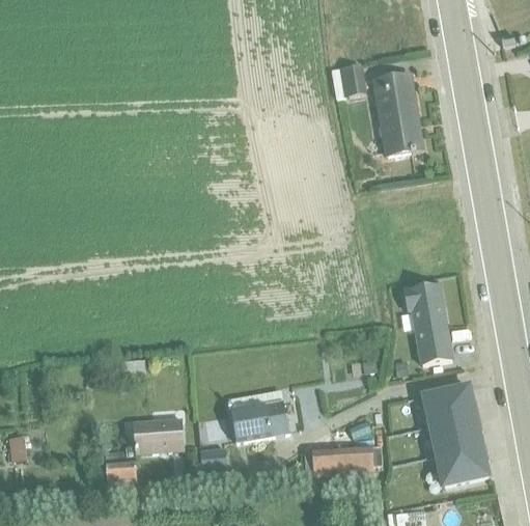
[(333,70),(332,70),(335,100),(338,99),(367,93),(362,65),(342,68),(340,68),(333,70)]
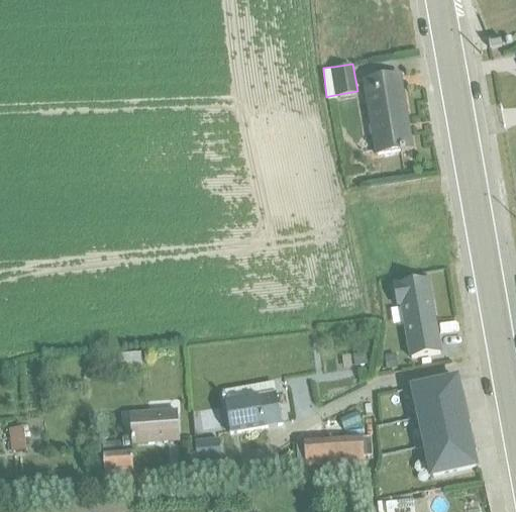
[(399,72),(362,78),(375,151),(412,145),(399,72)]
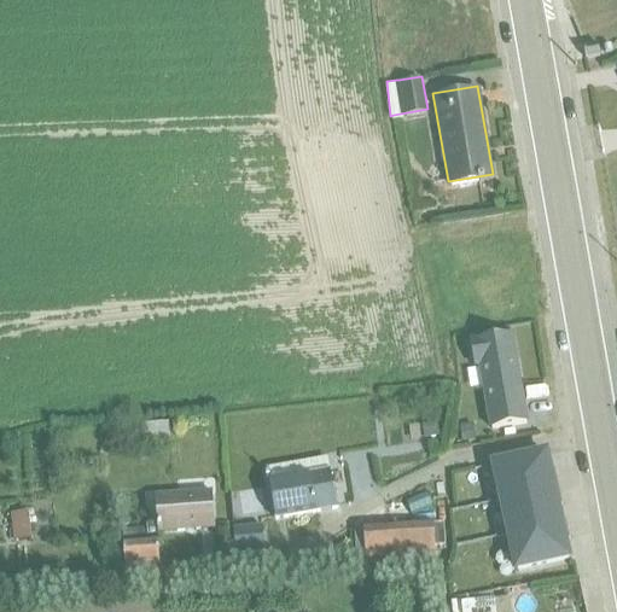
[(489,334),(470,338),(475,365),(481,363),(490,425),(527,419),(511,331),(499,332),(489,334)]
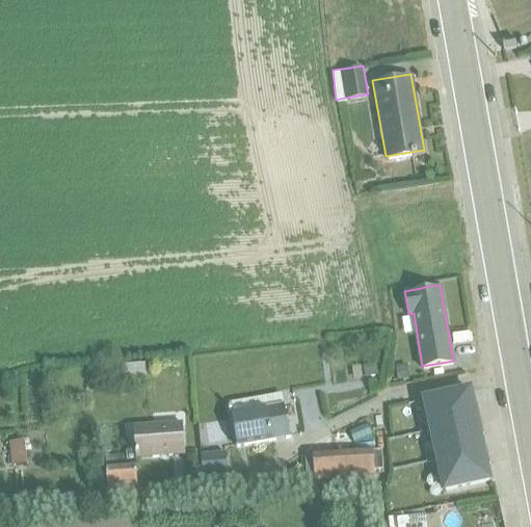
[(144,360),(118,362),(120,375),(145,373),(144,360)]
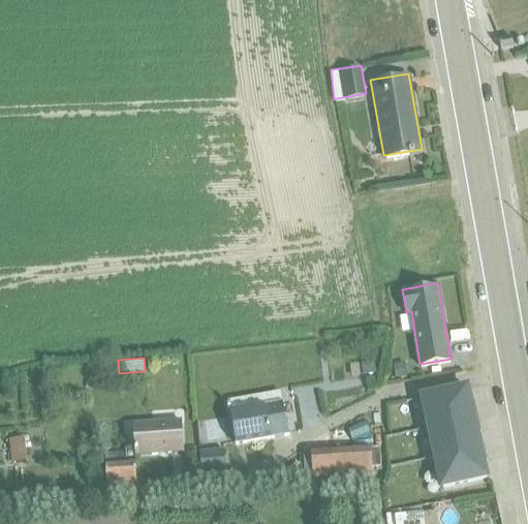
[(429,425),(477,414),(474,399),(470,400),(467,384),(423,395),(429,425)]
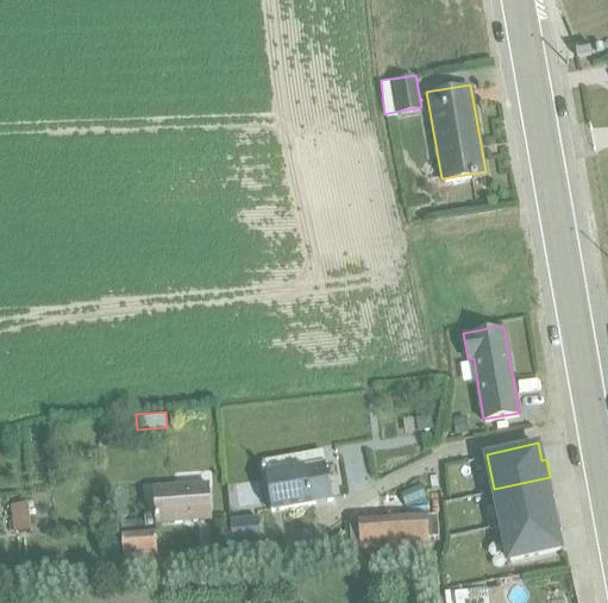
[(265,460),(262,462),(262,466),(264,466),(271,507),(332,496),(323,446),(264,458),(265,460)]
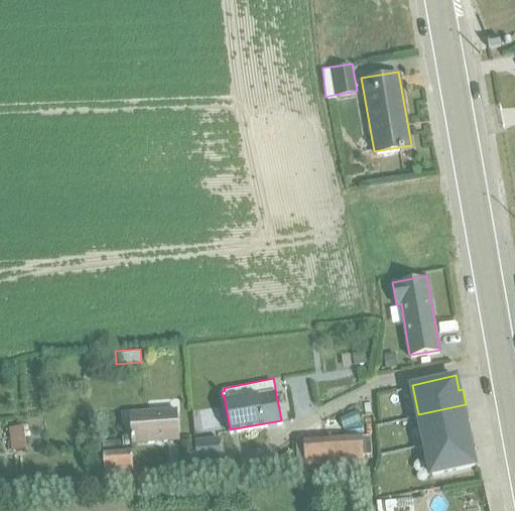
[(196,403),(200,424),(225,420),(222,399),(196,403)]
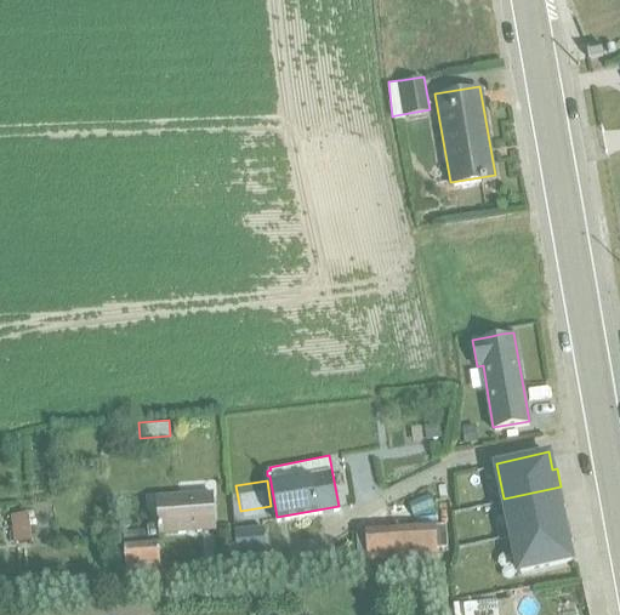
[(561,487),(504,499),(511,531),(563,520),(559,505),(564,504),(561,487)]
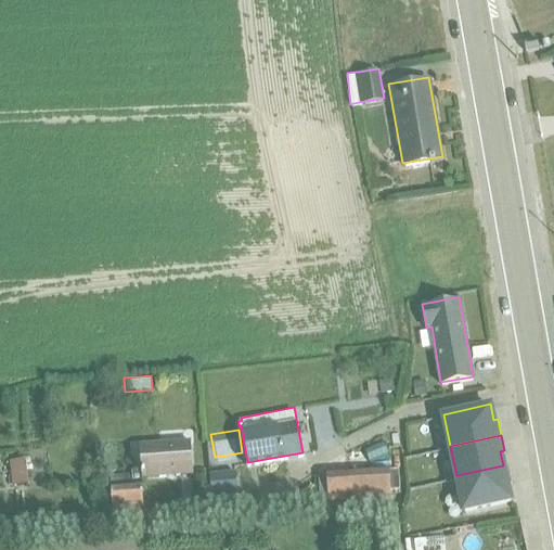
[(141,467),(141,474),(193,470),(190,437),(140,440),(141,467)]
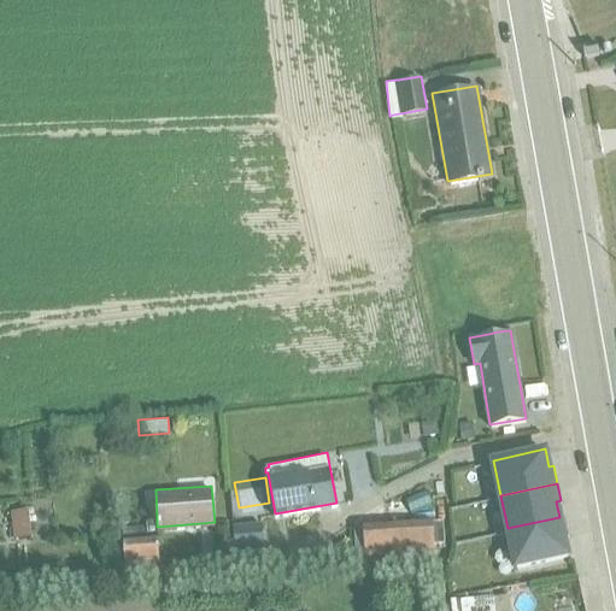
[(29,506),(12,509),(16,535),(31,534),(29,506)]
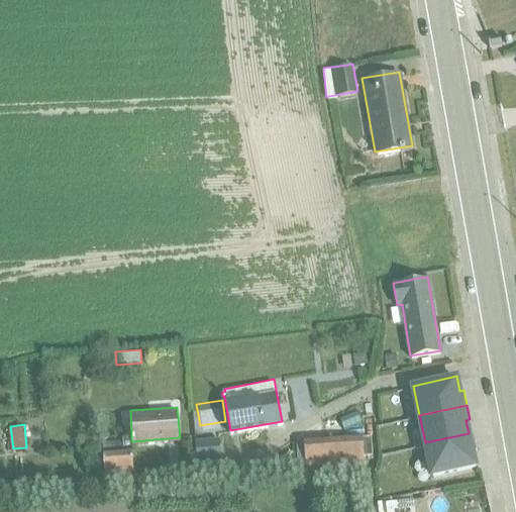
[(469,433),(425,442),(432,474),(476,464),(472,448),(476,447),(473,432),(469,433)]
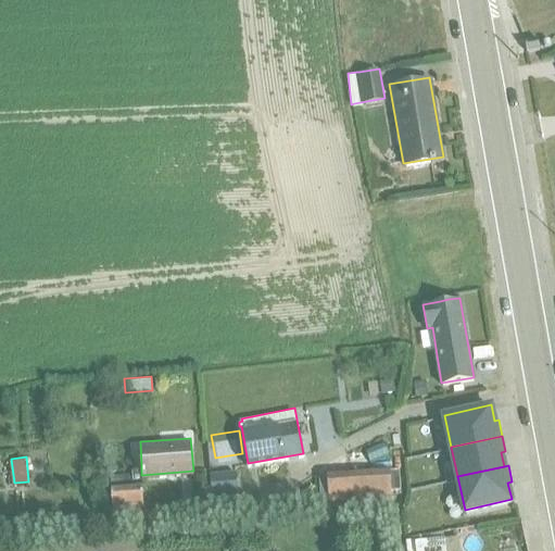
[(400,466),(327,472),(328,500),(391,497),(391,487),(401,487),(400,466)]
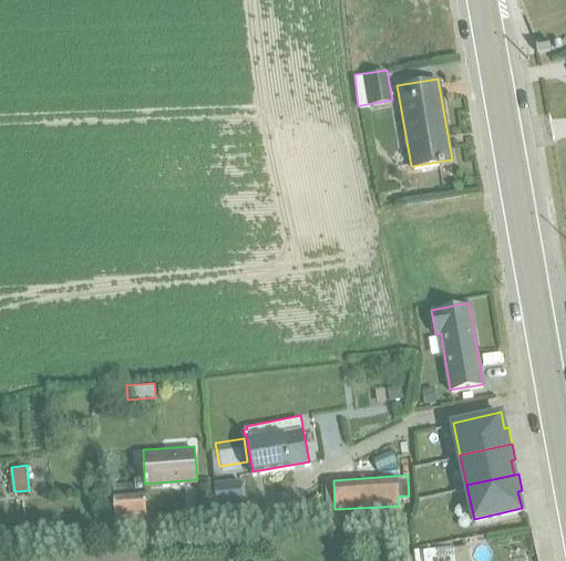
[(144,484),(144,476),(134,478),(135,479),(111,481),(114,515),(146,511),(144,484)]
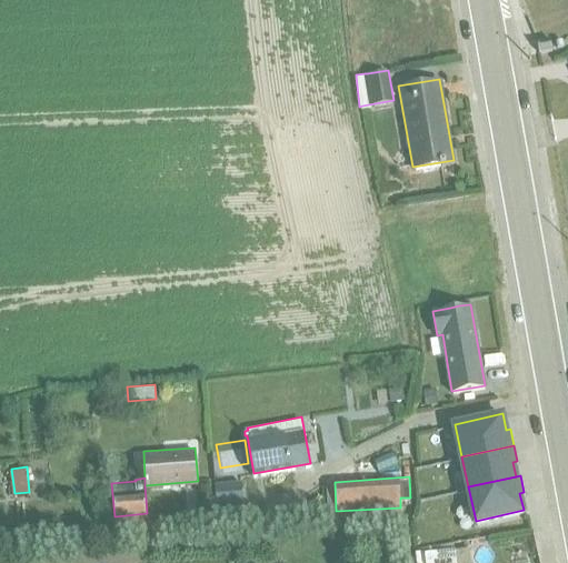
[(241,480),(215,483),(217,505),(243,502),(241,480)]
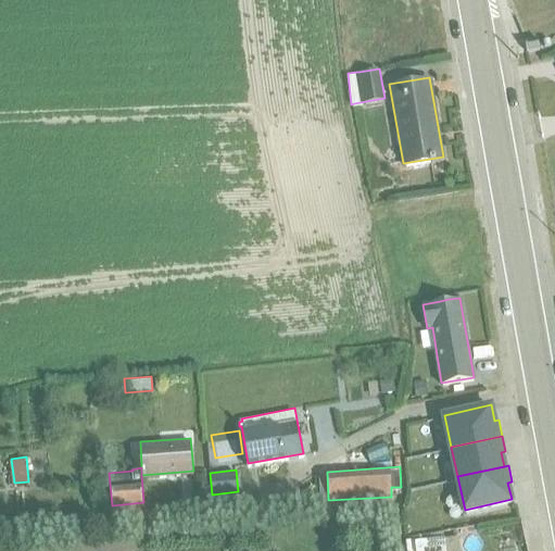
[(414,538),(405,538),(406,550),(458,550),(457,531),(430,535),(430,537),(415,539),(414,538)]
